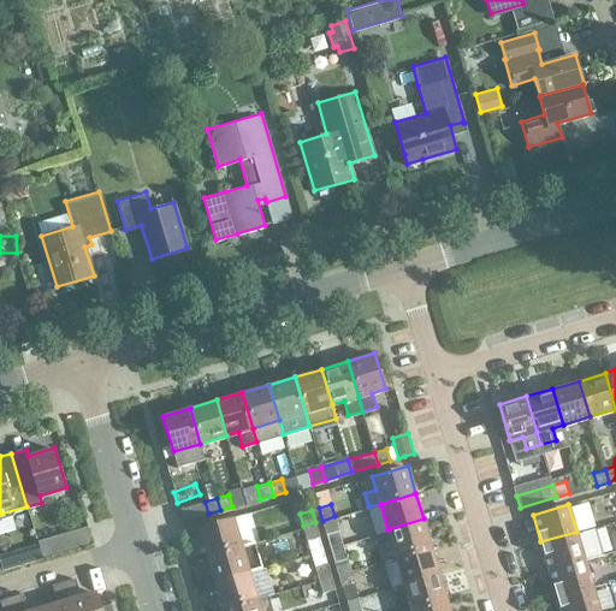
[(343,543),(338,529),(335,516),(323,521),(330,547),(343,543)]
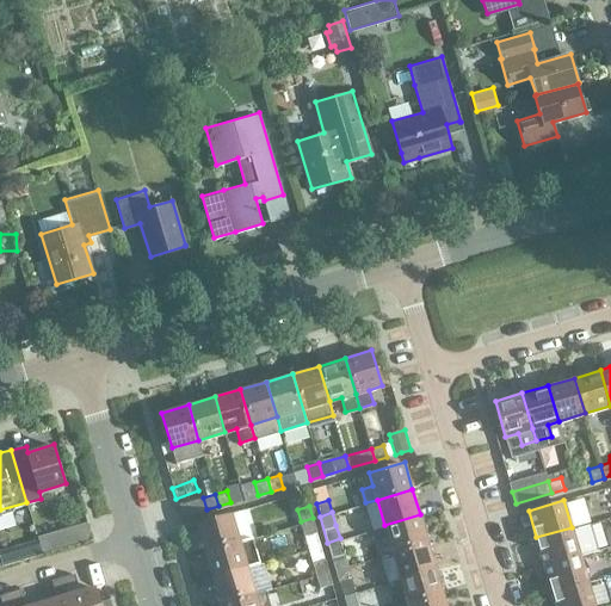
[(232,513),(196,523),(204,550),(240,539),(232,513)]
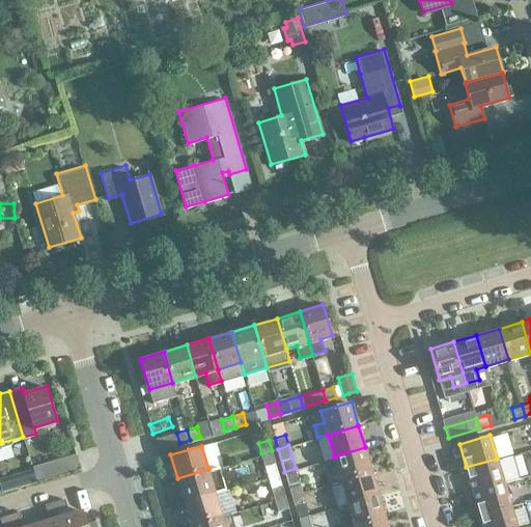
[(365,447),(334,456),(323,461),(330,482),(331,482),(340,479),(371,470),(365,447)]
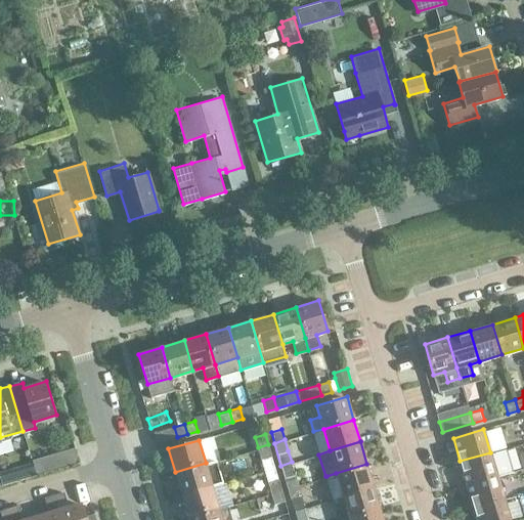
[(268,444),(258,447),(261,458),(271,455),(268,444)]
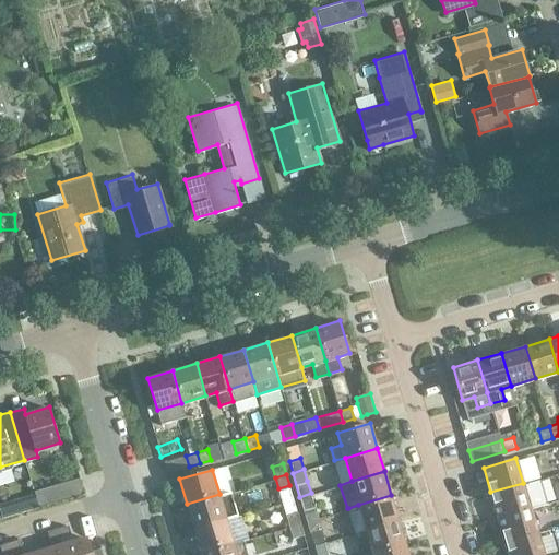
[(523,483),(490,492),(498,516),(530,507),(544,503),(540,491),(537,492),(534,480),(523,483)]
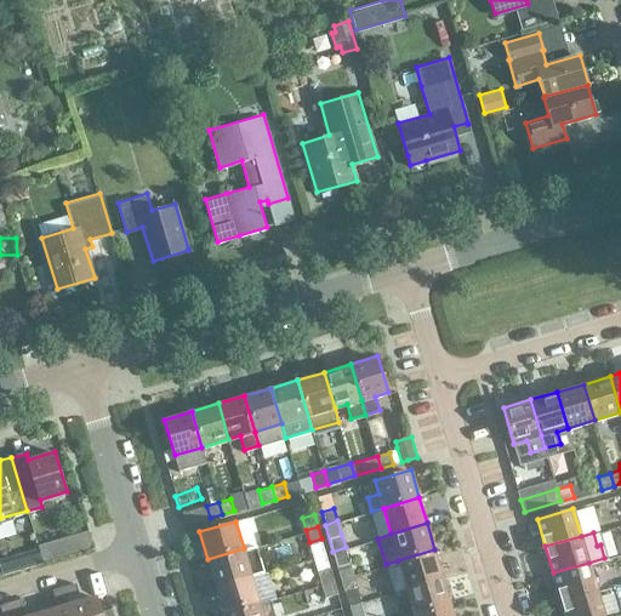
[(52,539),(36,543),(41,559),(45,558),(53,555),(57,555),(52,539)]
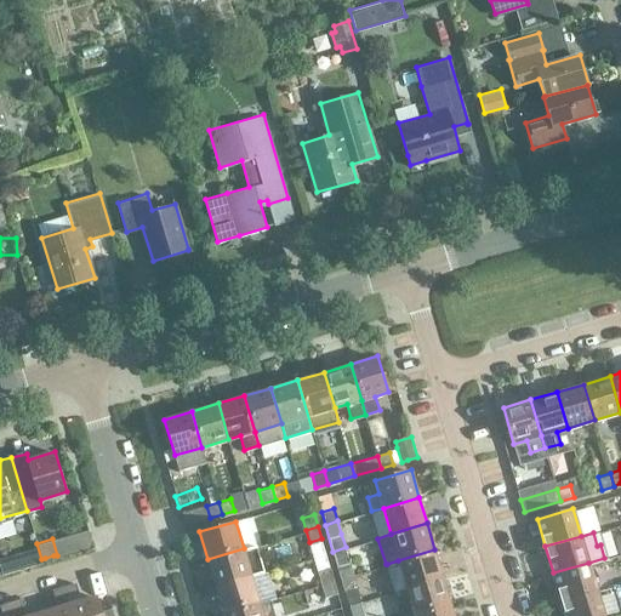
[(244,548),(208,559),(215,586),(251,575),(265,571),(256,545),(244,548)]
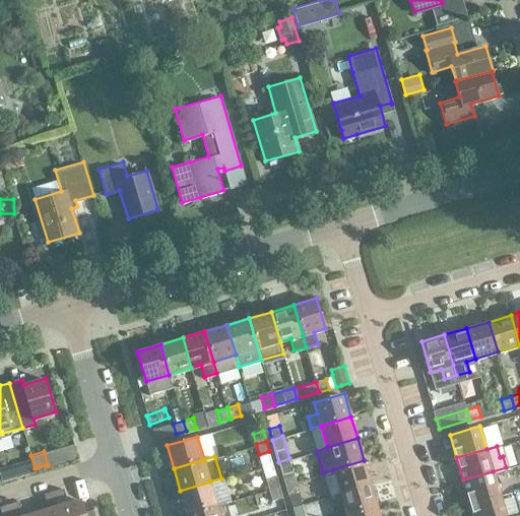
[(278,462),(282,473),(285,484),(296,480),(289,458),(278,462)]
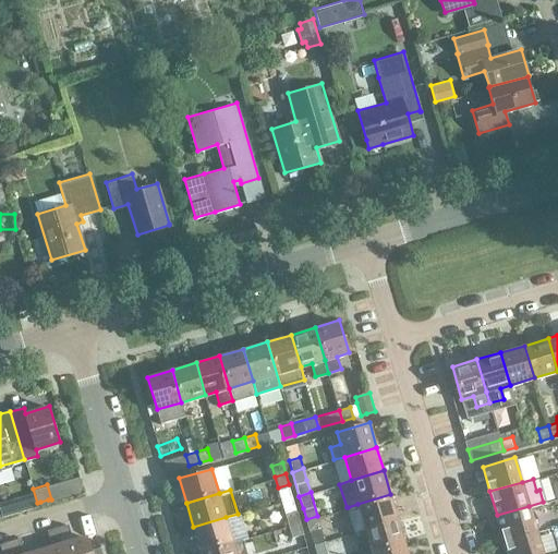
[(390,494),(358,504),(348,507),(354,531),(365,528),(398,518),(390,494)]
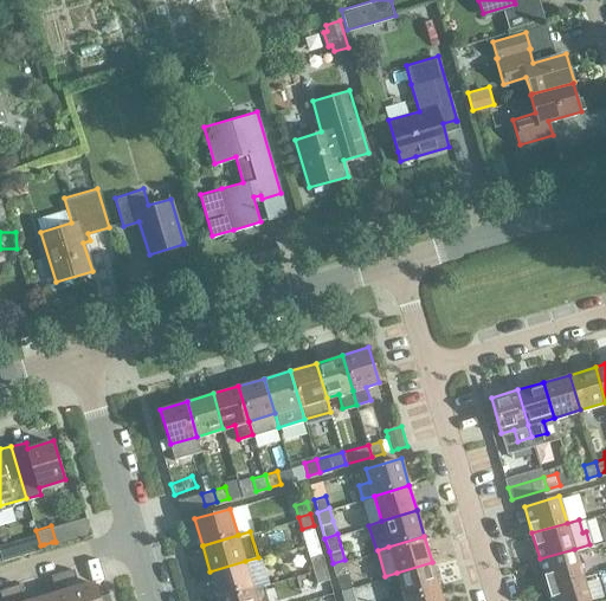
[(0,548),(0,550),(2,559),(13,556),(11,545),(0,548)]
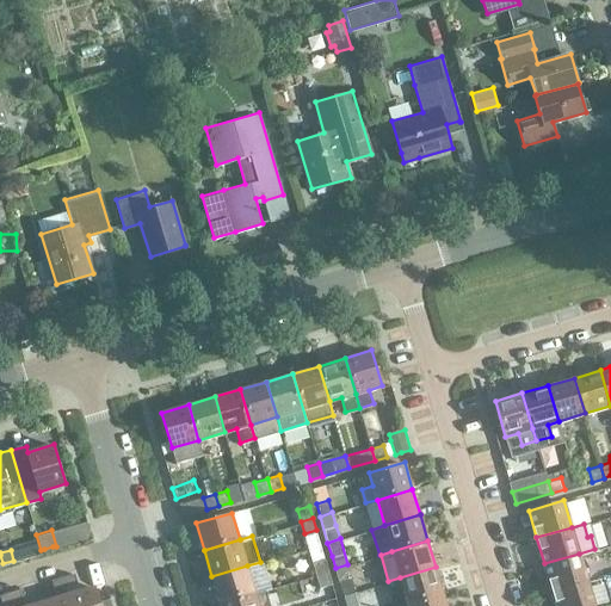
[(579,554),(544,563),(551,589),(587,579),(579,554)]
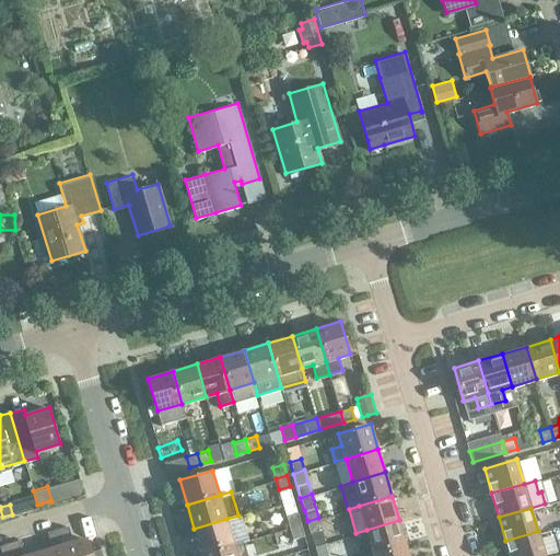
[(301,523),(298,512),(287,516),(290,526),(301,523)]
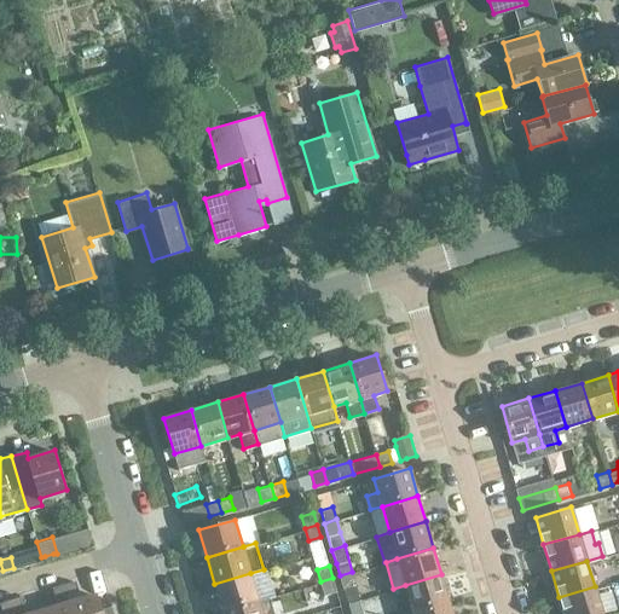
[(352,572),(340,575),(343,588),(347,602),(360,598),(352,572)]
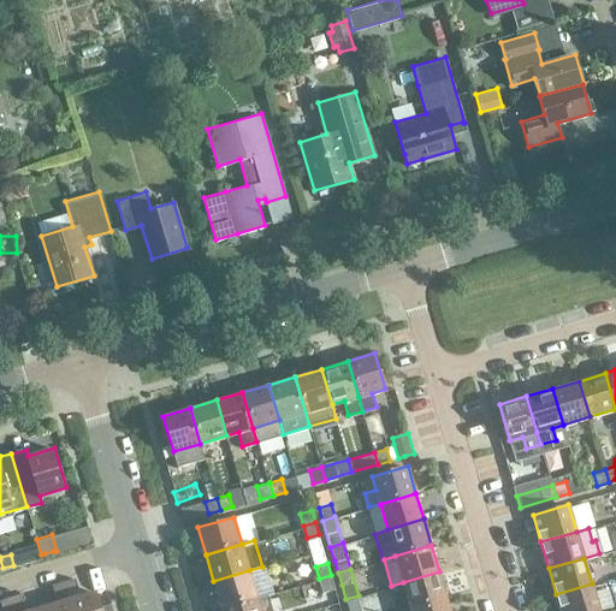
[(249,570),(213,581),(221,607),(258,597),(249,570)]
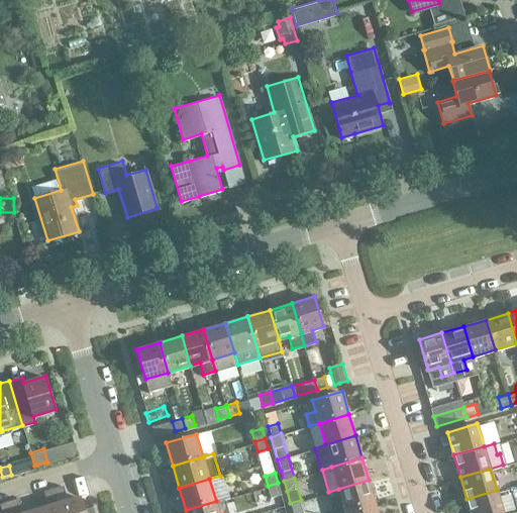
[(369,480),(338,489),(341,499),(330,502),(333,512),(337,512),(375,502),(369,480)]
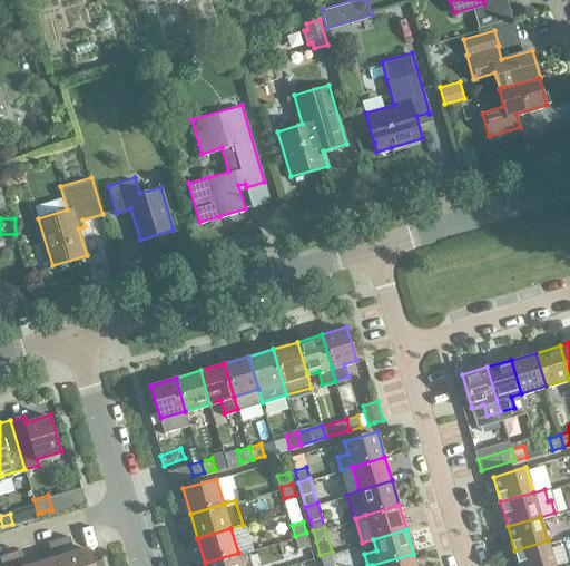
[(306,533),(295,536),(298,547),(310,544),(306,533)]
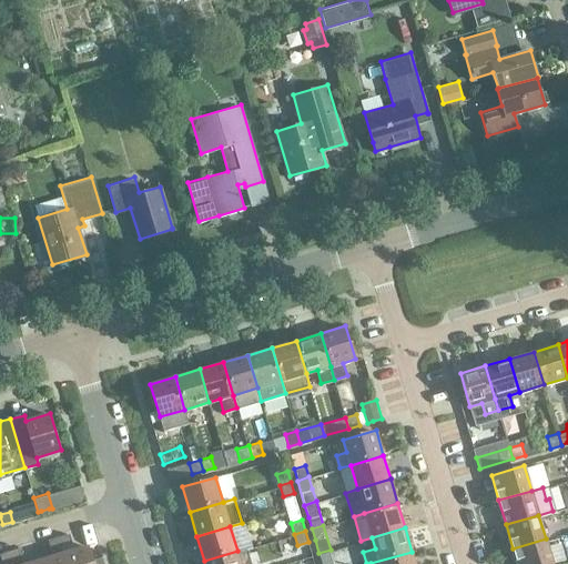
[(74,550),(72,543),(69,532),(59,535),(62,546),(64,553),(67,563),(94,563),(93,559),(89,545),(74,550)]
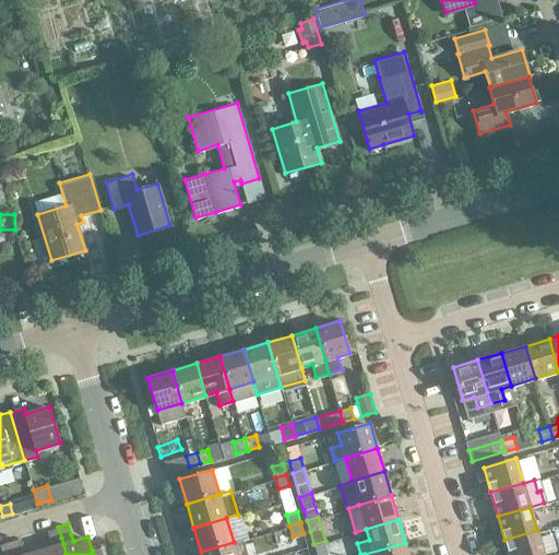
[(61,538),(58,527),(48,530),(51,541),(61,538)]
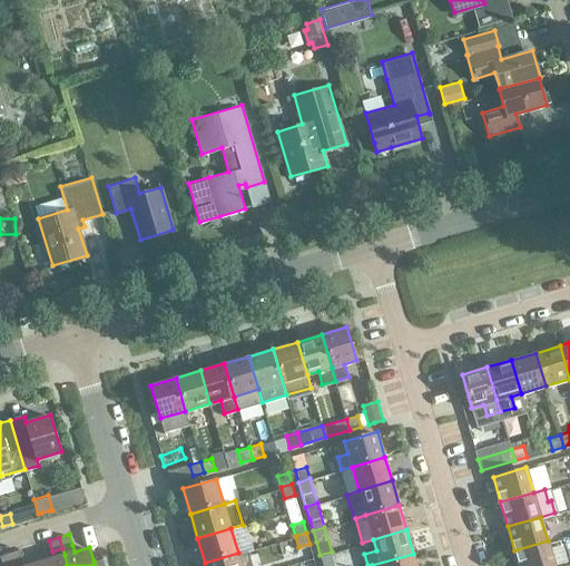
[(514,550),(519,565),(551,565),(554,565),(548,540),(514,550)]
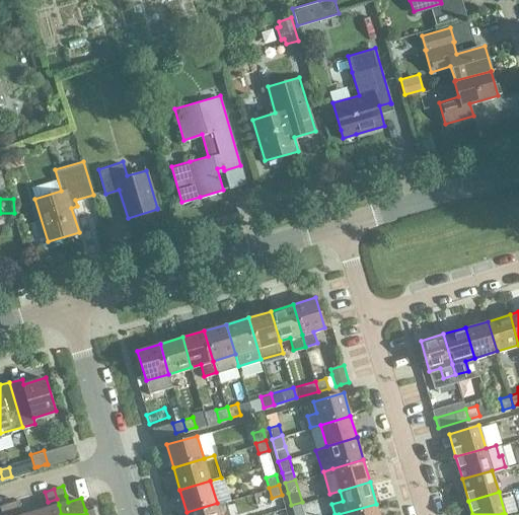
[(187,512),(187,514),(230,514),(226,500),(217,503),(187,512)]
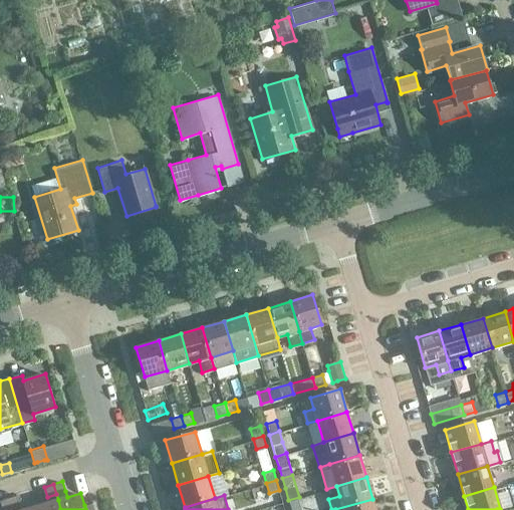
[(13,509),(12,507),(9,497),(0,499),(0,500),(2,509),(13,509)]
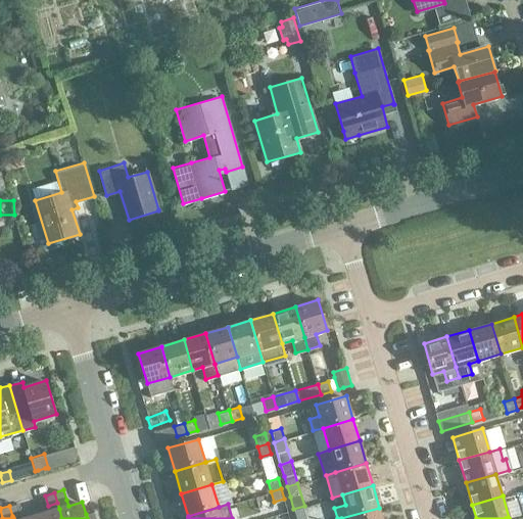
[(382,518),(379,508),(341,518),(382,518)]
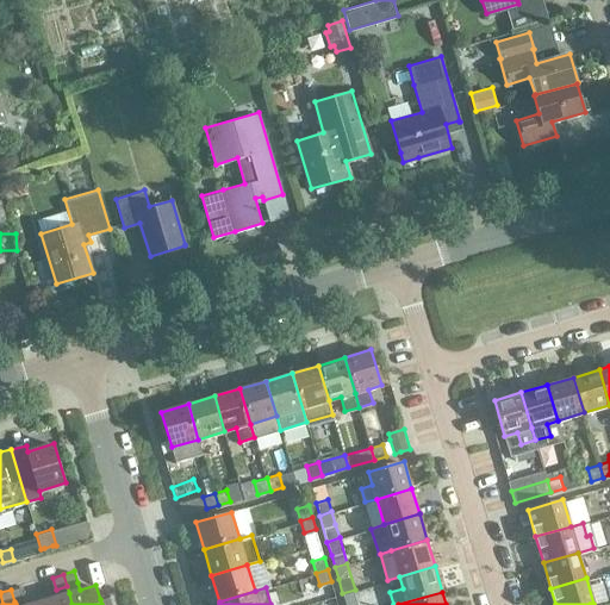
[(72,604),(69,593),(43,600),(43,604),(72,604)]
